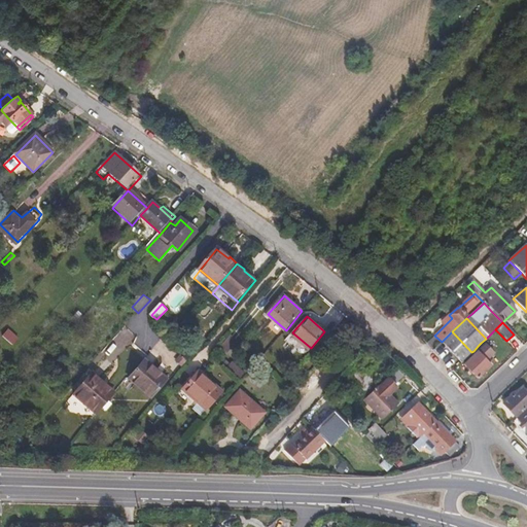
[(3,338),(13,348),(20,342),(8,331),(3,338)]
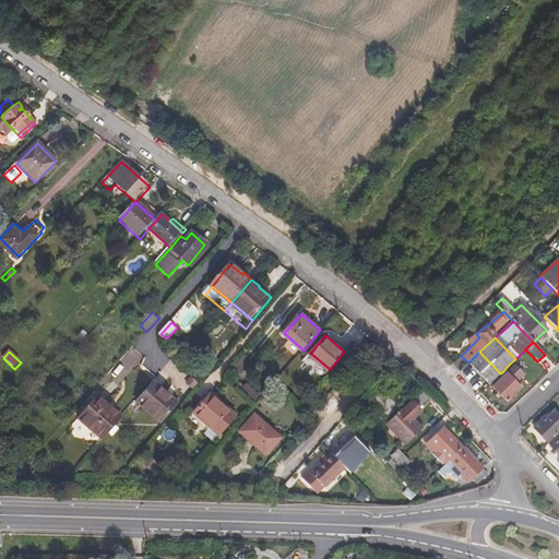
[(467,364),(477,376),(488,385),(500,373),(479,352),(468,363),(467,364)]
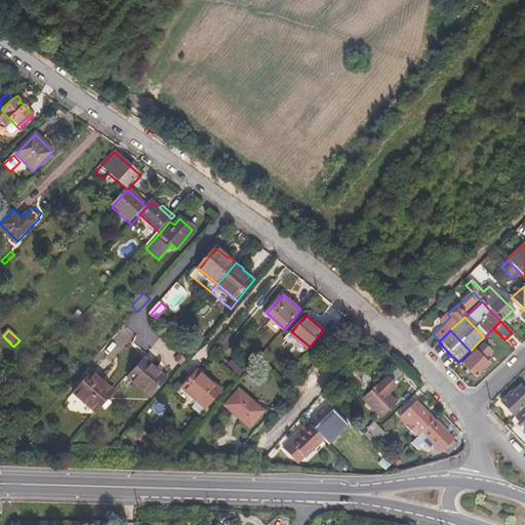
[(433,334),(423,342),(431,349),(439,341),(440,340),(433,334)]
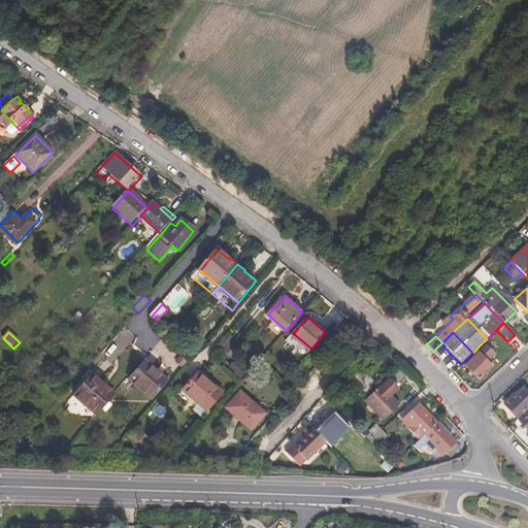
[(480,345),(474,352),(476,354),(483,349),(480,345)]
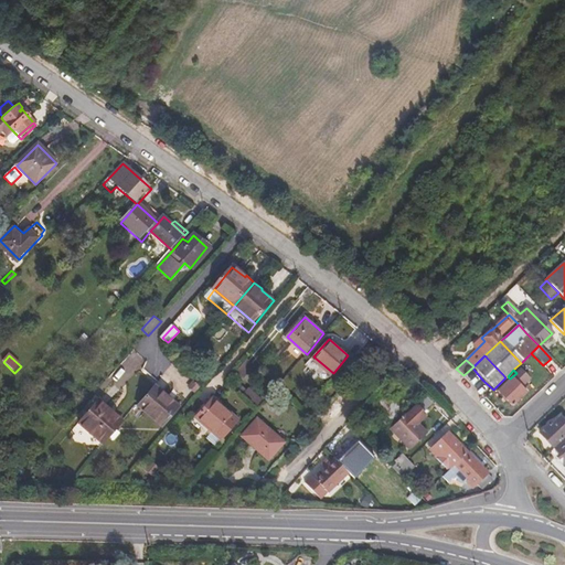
[(349,382),(355,387),(362,380),(355,373),(349,382)]
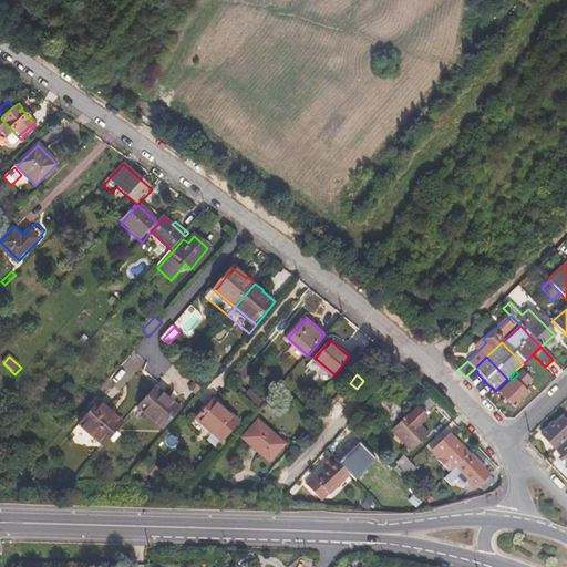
[(512,380),(498,393),(513,409),(526,395),(512,380)]
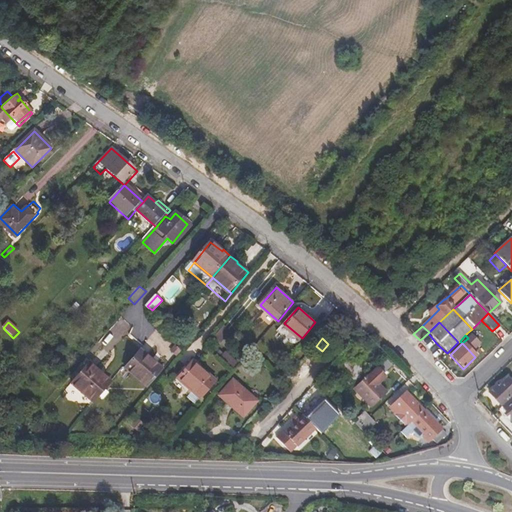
[(171,353),(178,359),(184,353),(176,346),(171,353)]
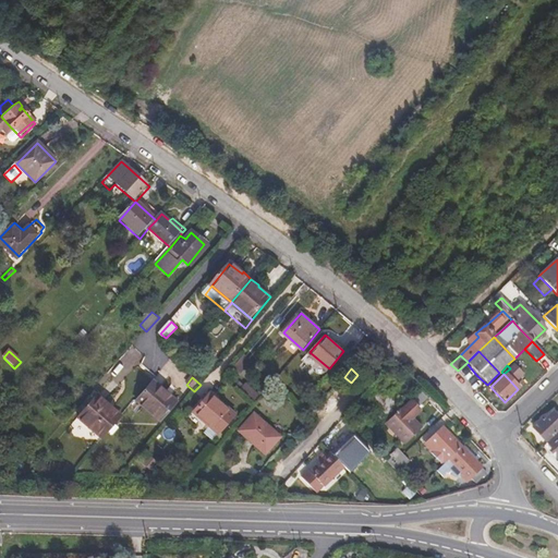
[(141,402),(165,421),(178,403),(161,390),(164,388),(156,381),(141,402)]
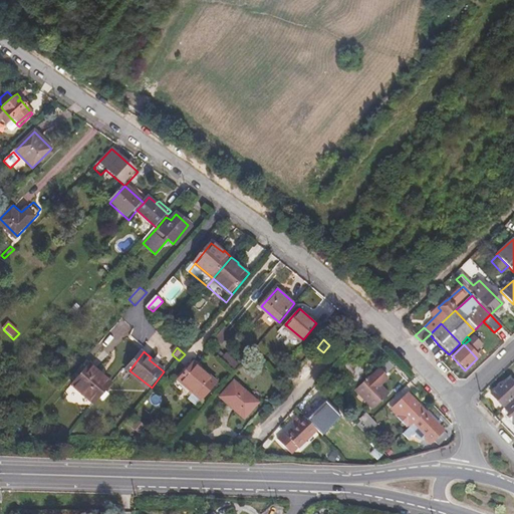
[(149,359),(164,371),(166,368),(151,357),(149,359)]
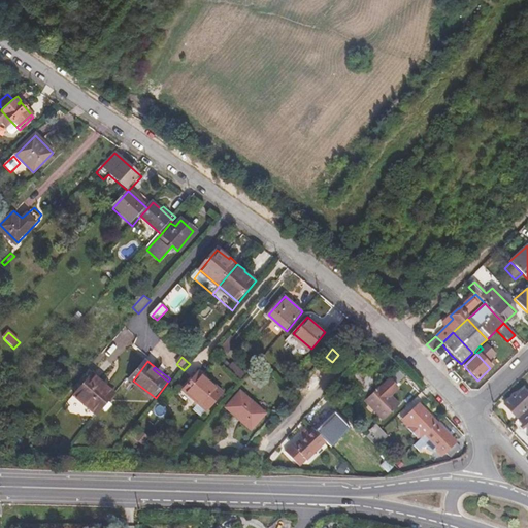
[(348,383),(365,401),(378,388),(360,369),(348,383)]
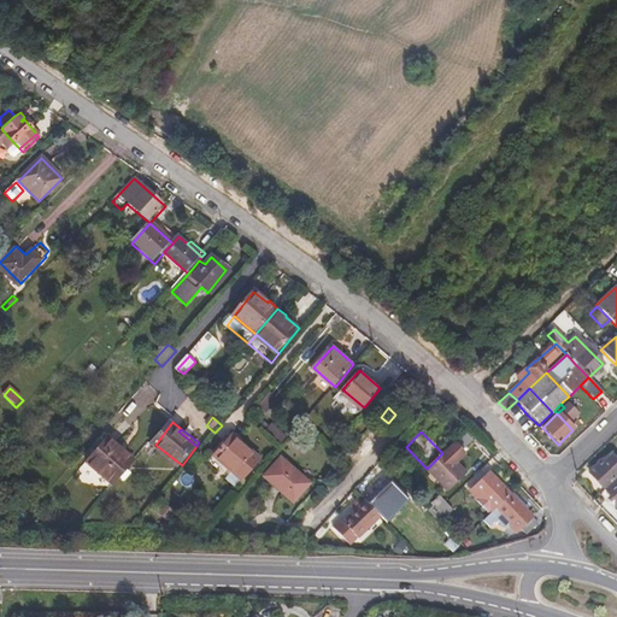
[(216,457),(242,480),(260,458),(234,435),(216,457)]
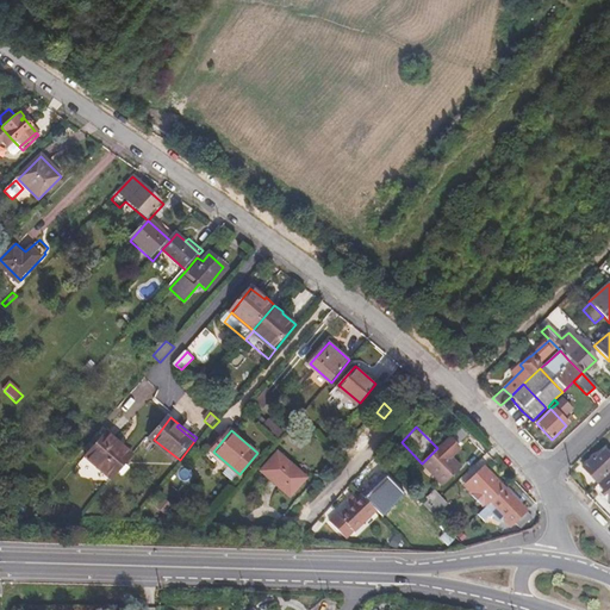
[(107,434),(87,458),(103,470),(104,468),(116,477),(132,458),(119,447),(122,444),(107,434)]
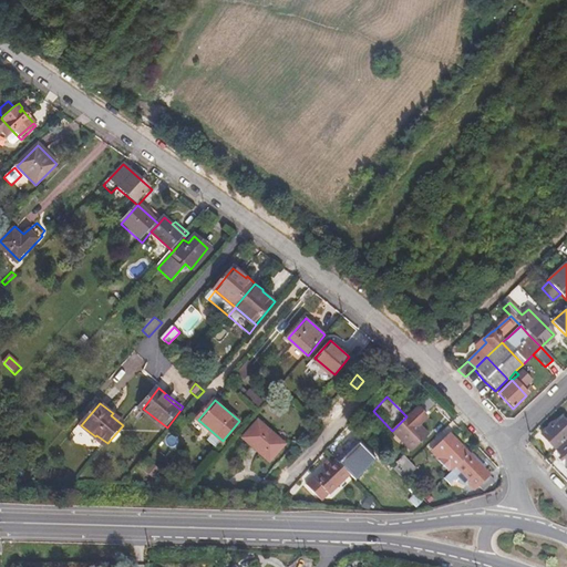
[(392,431),(412,451),(426,436),(416,426),(426,416),(416,406),(406,416),(392,431)]
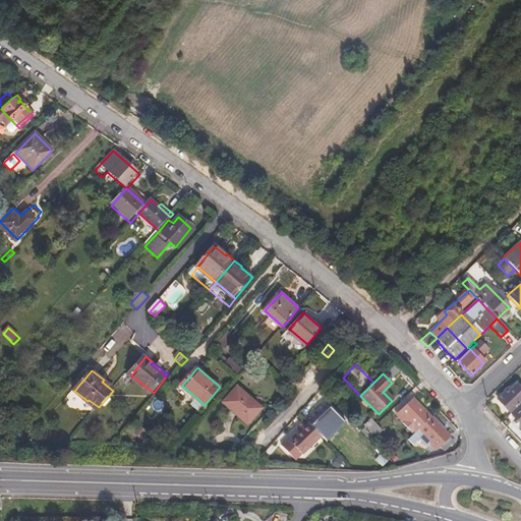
[(334,377),(323,390),(329,395),(340,382),(334,377)]
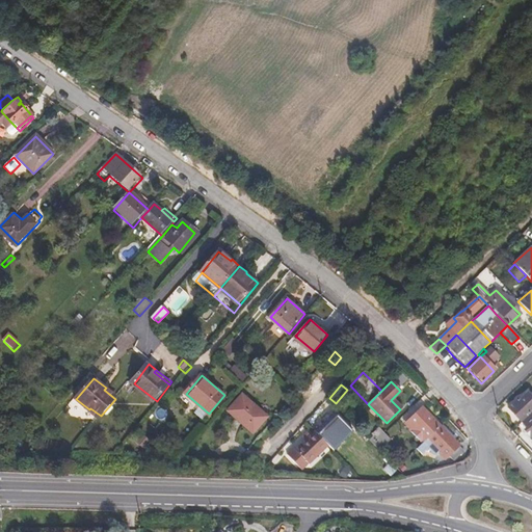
[(104,390),(115,399),(116,397),(106,388),(104,390)]
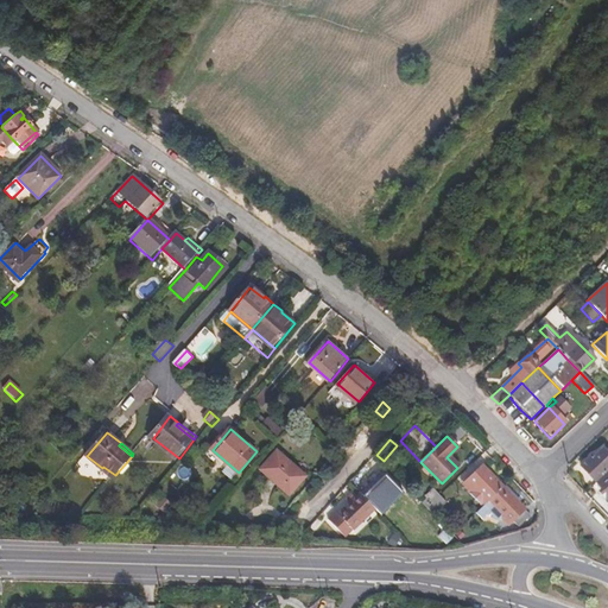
[(601,450),(590,460),(606,475),(607,472),(607,450),(607,449),(602,453),(601,450)]
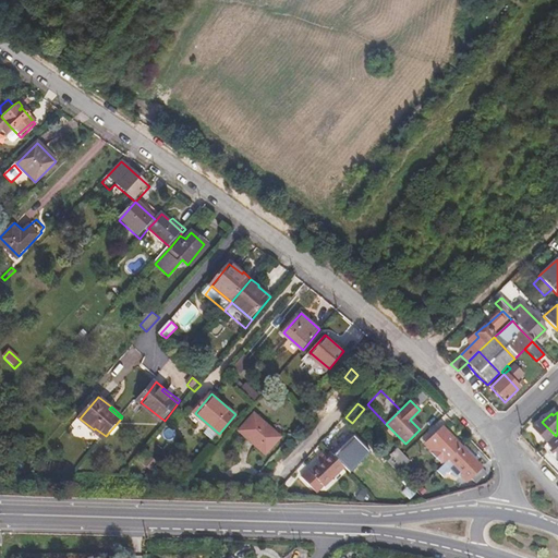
[(239,433),(265,457),(276,445),(268,438),(273,433),(253,416),(239,433)]
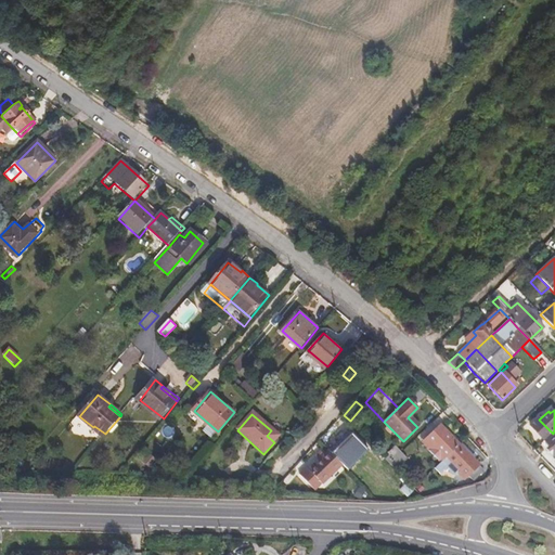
[(528,427),(543,442),(553,434),(539,420),(538,418),(528,427)]
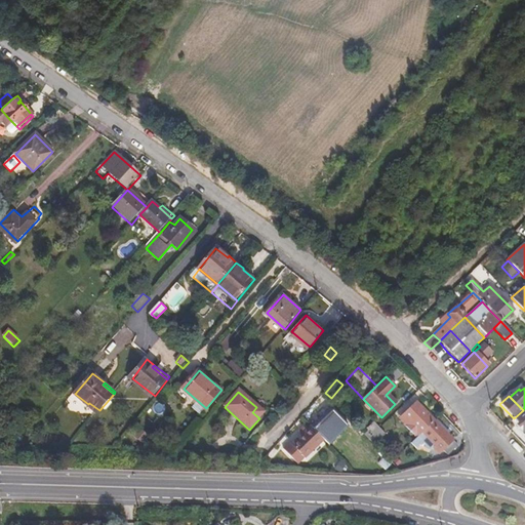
[(407,421),(402,426),(414,439),(419,433),(433,420),(414,402),(401,414),(407,421)]
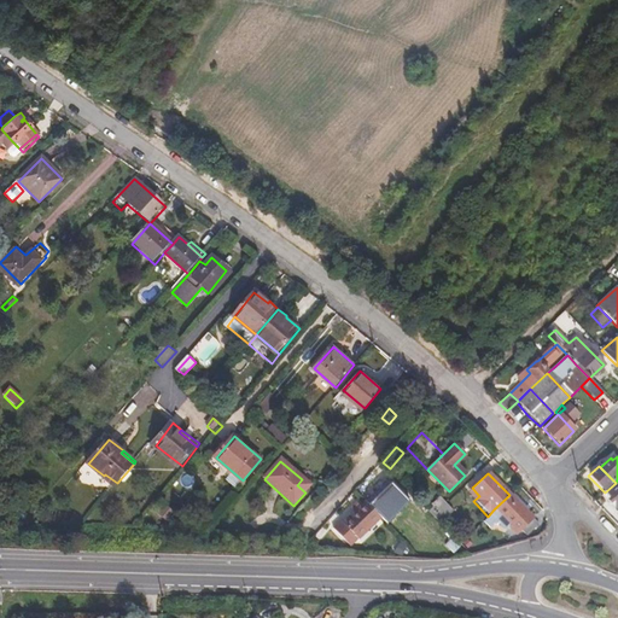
[(389,481),(404,496),(410,491),(395,474),(389,481)]
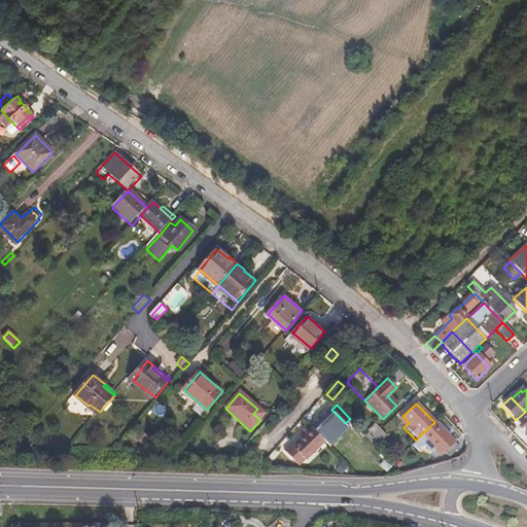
[(253,414),(260,420),(265,415),(257,409),(253,414)]
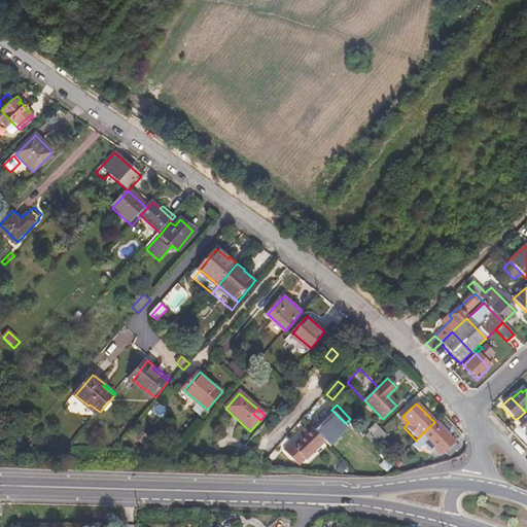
[(516,420),(526,432),(526,409),(525,412),(516,420)]
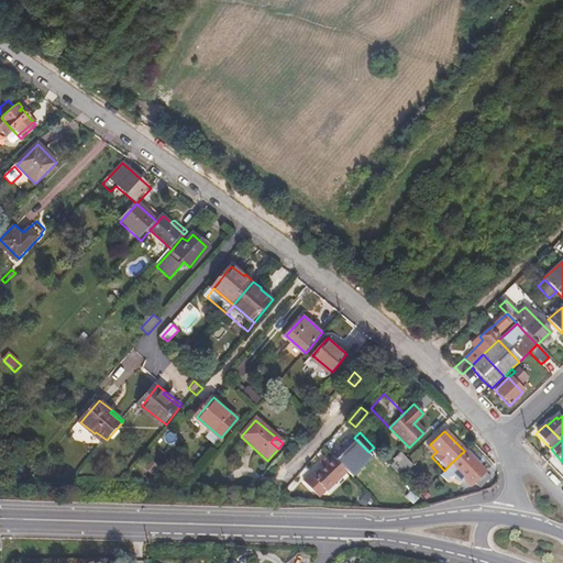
[(334,457),(348,472),(368,452),(354,438),(334,457)]
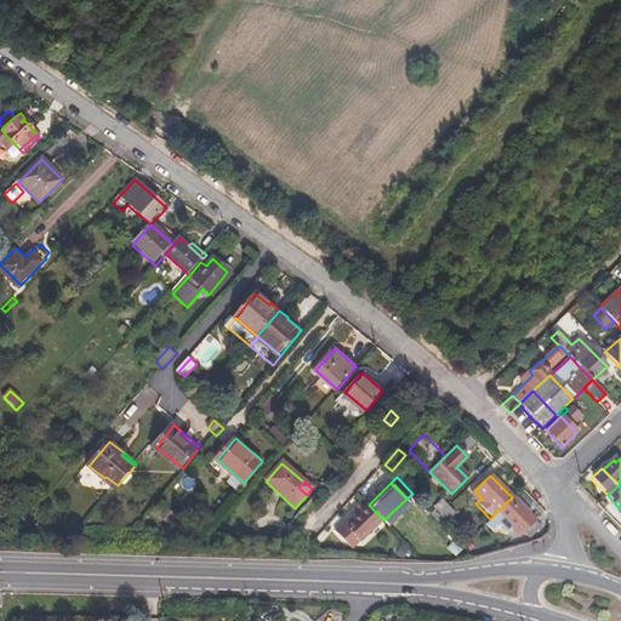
[(496,512),(490,519),(484,525),(491,531),(499,525),(510,536),(514,533),(524,541),(540,527),(512,497),(496,512)]
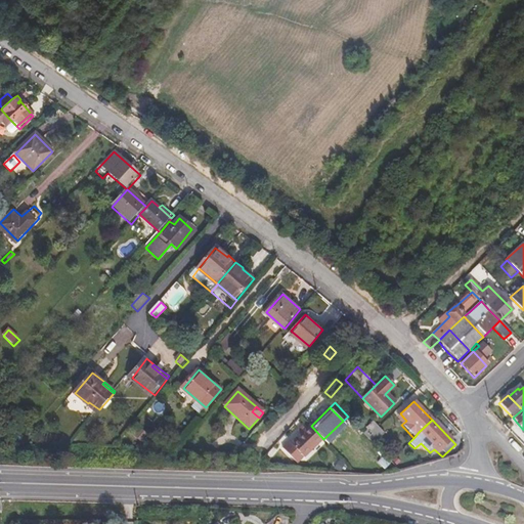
[(374,422),(363,432),(368,438),(380,427),(374,422)]
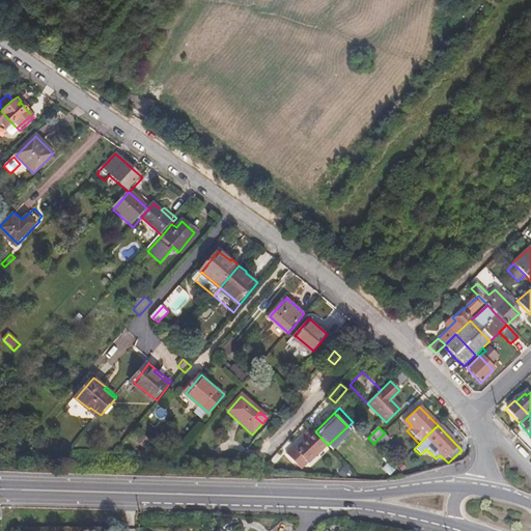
[(295,448),(287,455),(297,464),(305,464),(307,462),(309,464),(328,445),(315,431),(296,449),(295,448)]
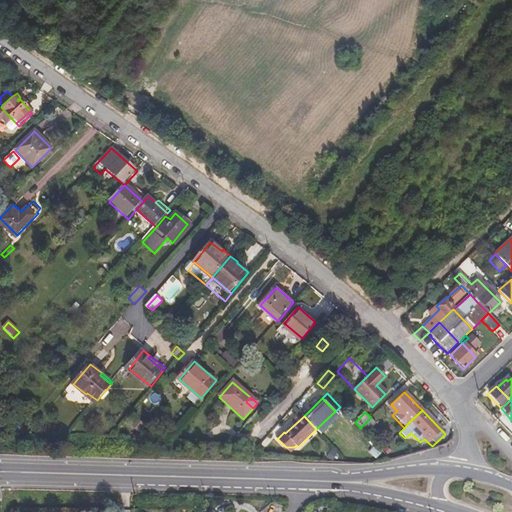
[(360,428),(366,434),(377,424),(371,417),(360,428)]
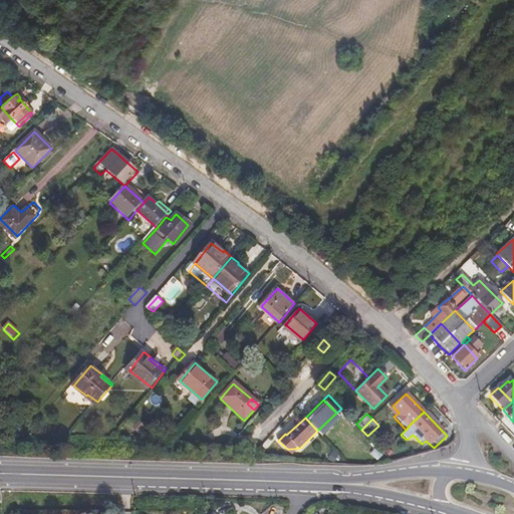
[(447,436),(434,448),(435,449),(448,437),(447,436)]
